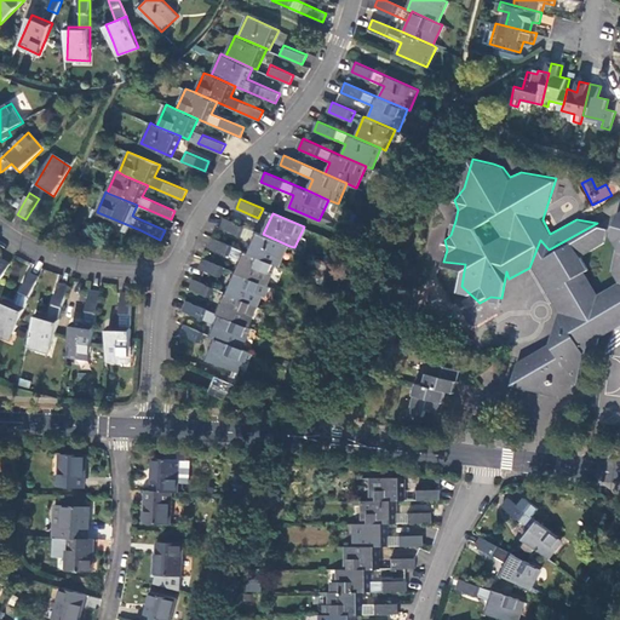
[(600,225),(593,229),(564,245),(549,253),(541,244),(533,265),(546,288),(558,314),(552,340),(520,360),(514,382),(558,394),(578,382),(585,350),(600,342),(602,332),(619,321),(619,213),(619,214),(613,235),(619,246),(619,254),(616,270),(619,276),(619,285),(598,298),(583,271),(589,269),(581,256),(604,242),(608,229),(600,225)]
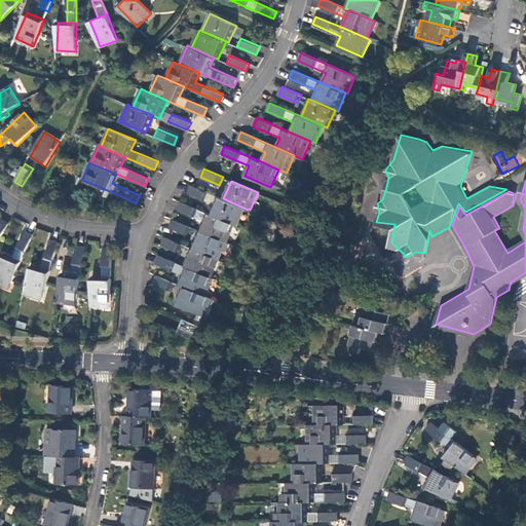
[(234,225),(237,226),(246,209),(223,198),(191,185),(187,193),(215,205),(211,215),(234,225)]
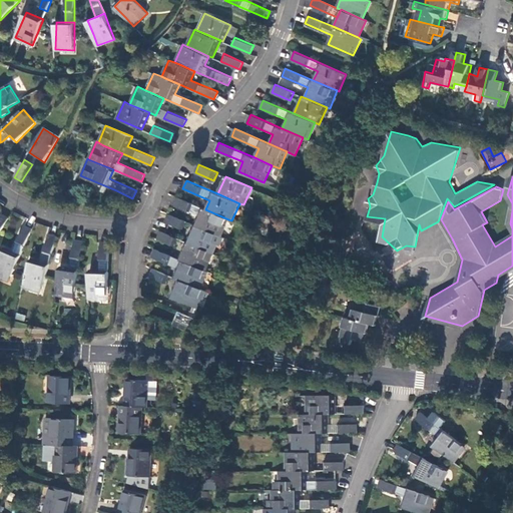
[(220,235),(228,219),(205,209),(176,196),(172,204),(199,216),(196,225),(220,235)]
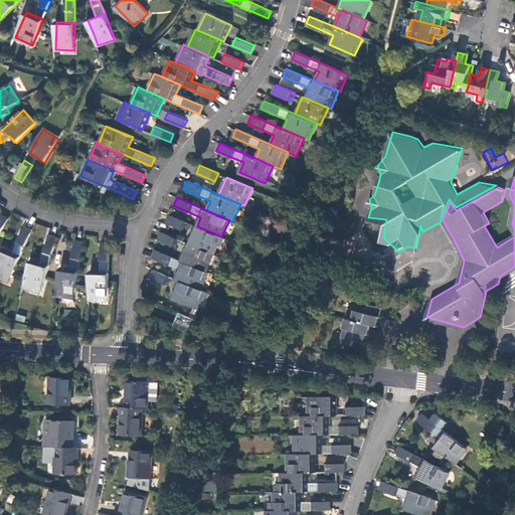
[(0,232),(9,218),(2,213),(0,215),(0,232)]
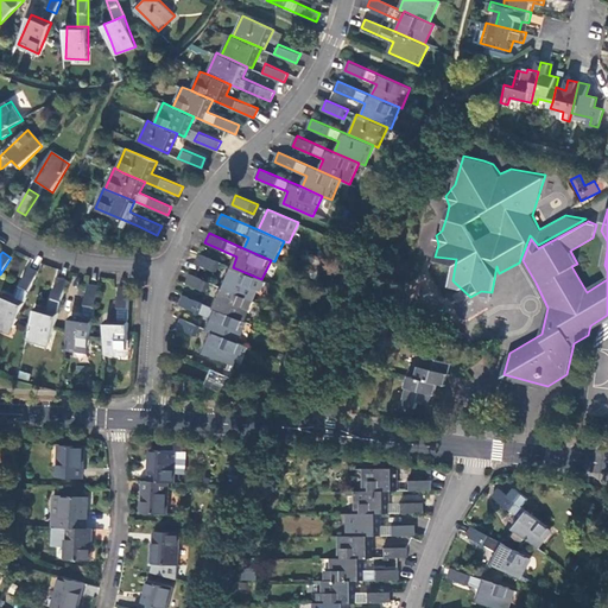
[(222,263),(198,252),(195,261),(217,272),(222,263)]
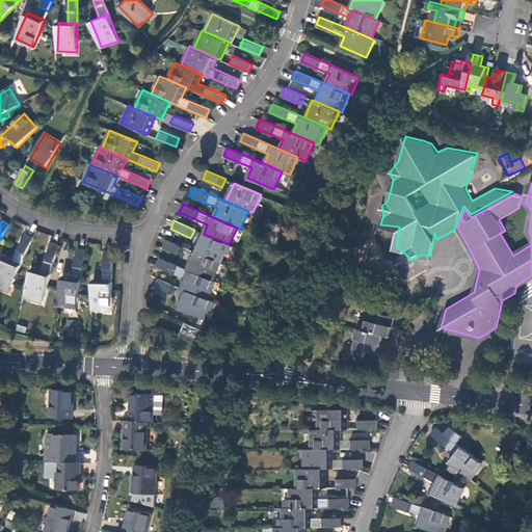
[(3,257),(0,264),(0,287),(9,292),(15,278),(33,237),(25,233),(12,261),(3,257)]
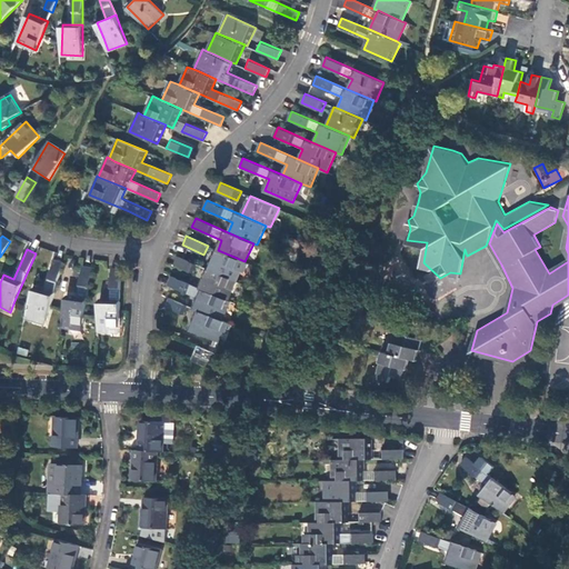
[(208,269),(236,280),(245,261),(218,250),(217,249),(208,269)]
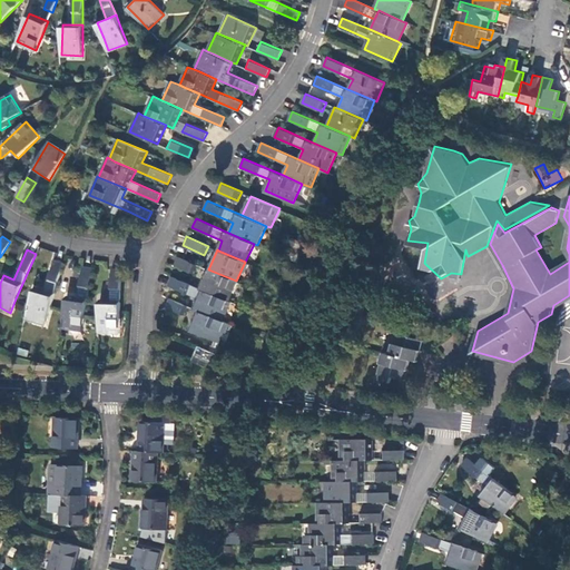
[(199,265),(178,256),(175,265),(195,274),(199,265)]
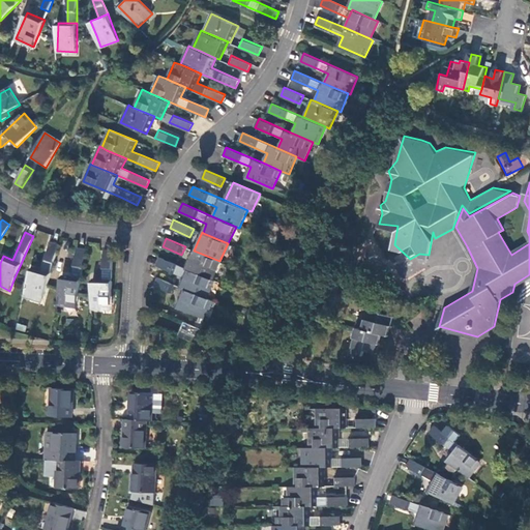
[(54,264),(60,244),(52,241),(46,262),(54,264)]
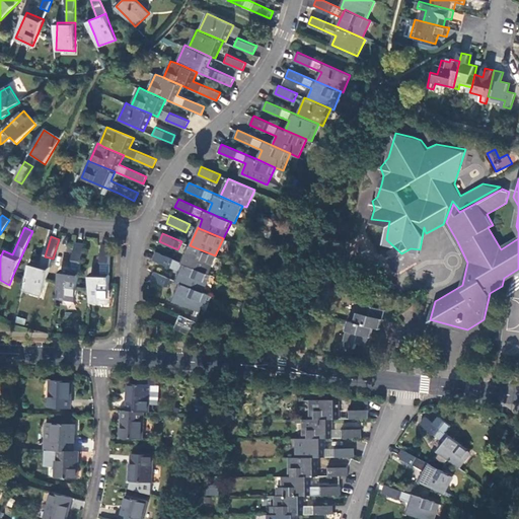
[(62,270),(58,298),(75,301),(85,244),(77,242),(71,271),(62,270)]
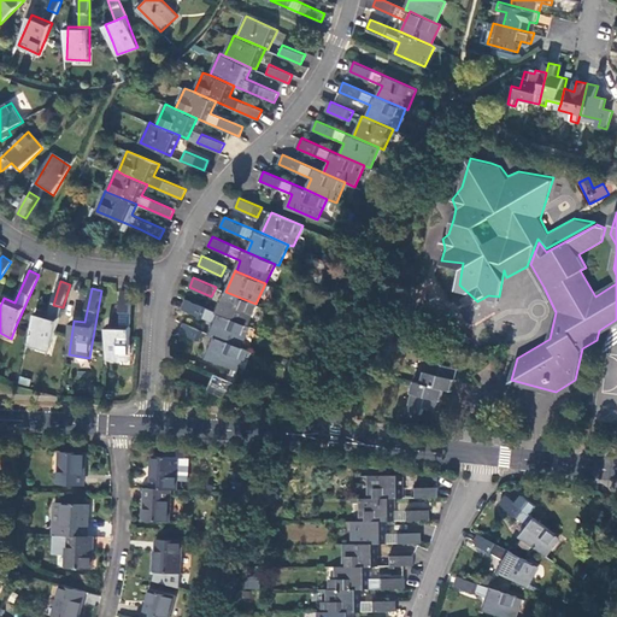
[(129,360),(133,292),(122,291),(121,323),(110,322),(107,359),(129,360)]
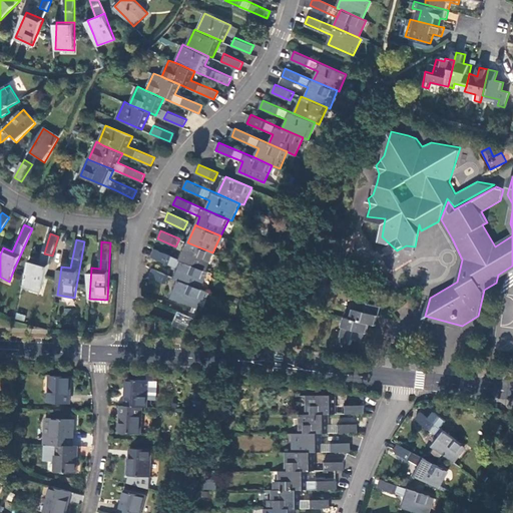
[(212,252),(187,242),(179,260),(205,271),(212,252)]
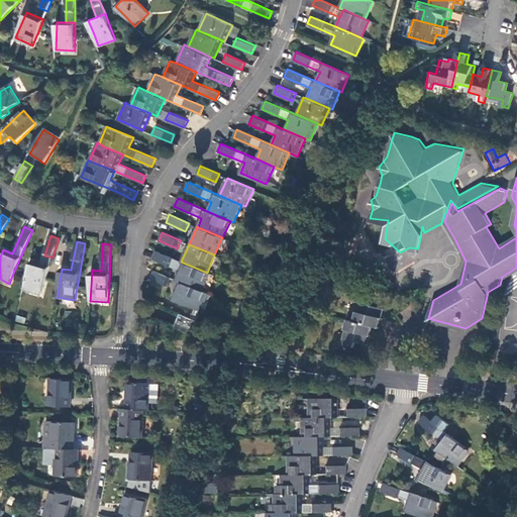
[(153,259),(181,271),(177,281),(182,283),(203,292),(210,274),(207,273),(181,262),(158,251),(153,259)]
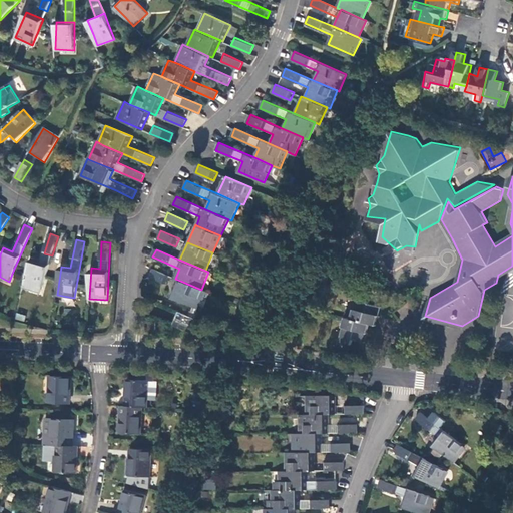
[(31,259),(23,286),(41,293),(50,265),(31,259)]
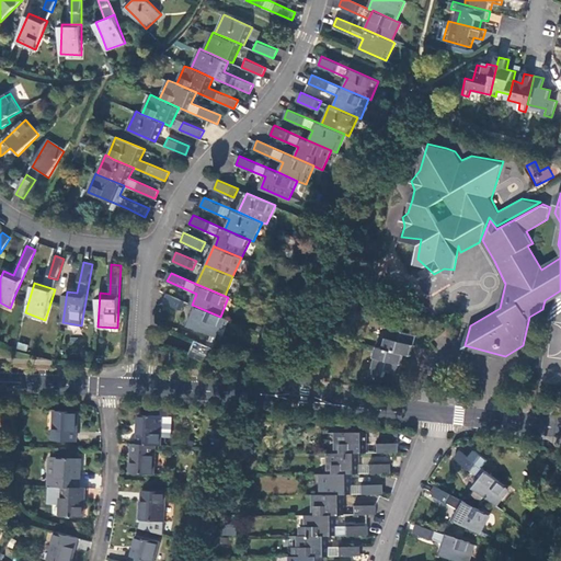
[(189,302),(168,294),(164,302),(184,311),(189,302)]
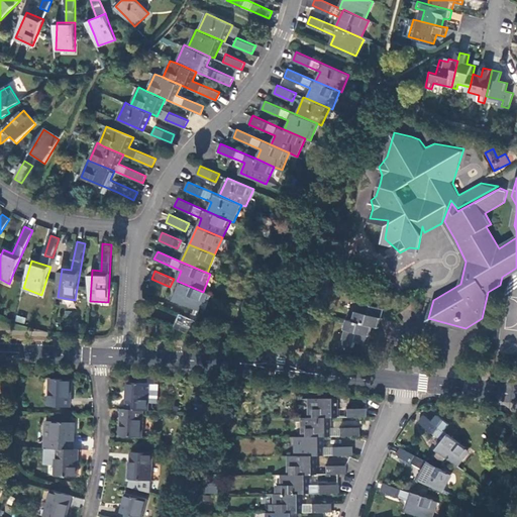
[(200,311),(208,294),(203,292),(182,283),(174,300),(200,311)]
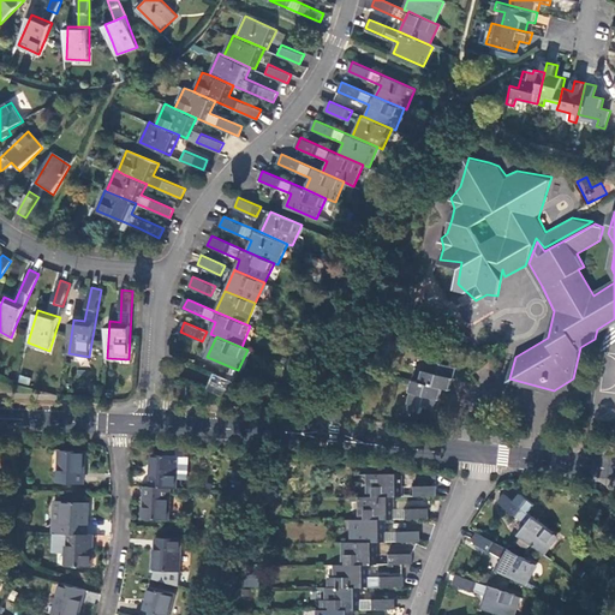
[(407,407),(422,412),(423,407),(437,410),(442,388),(451,389),(457,368),(442,364),(443,357),(429,353),(422,382),(415,381),(407,407)]
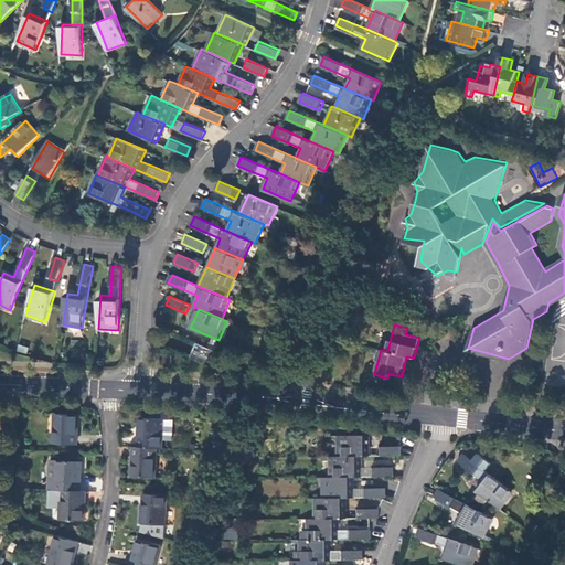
[(211,365),(216,352),(198,344),(192,356),(211,365)]
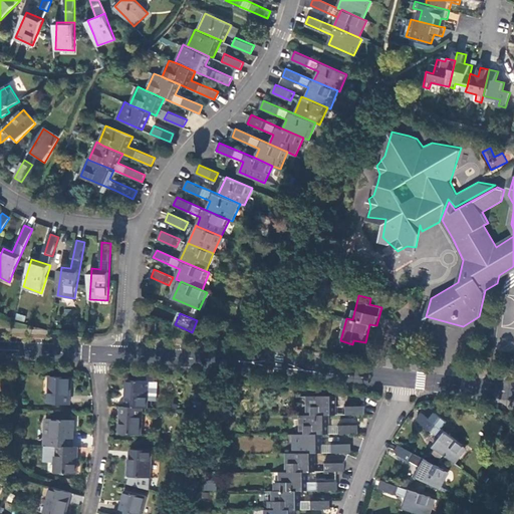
[(156,373),(139,372),(139,380),(129,379),(127,407),(143,408),(148,408),(148,399),(149,381),(156,381),(156,373)]
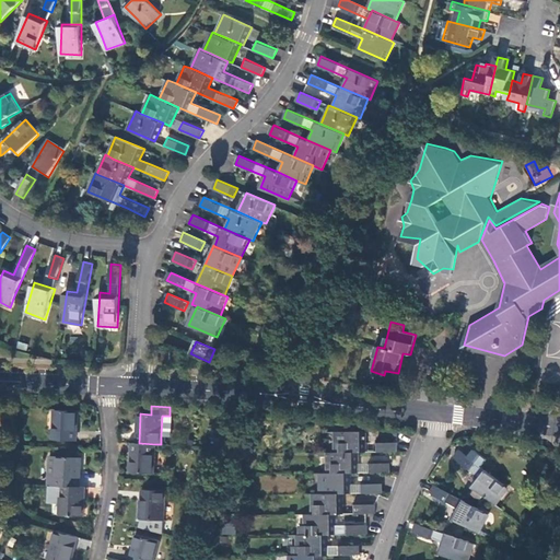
[(55,440),(77,441),(78,411),(56,410),(55,440)]
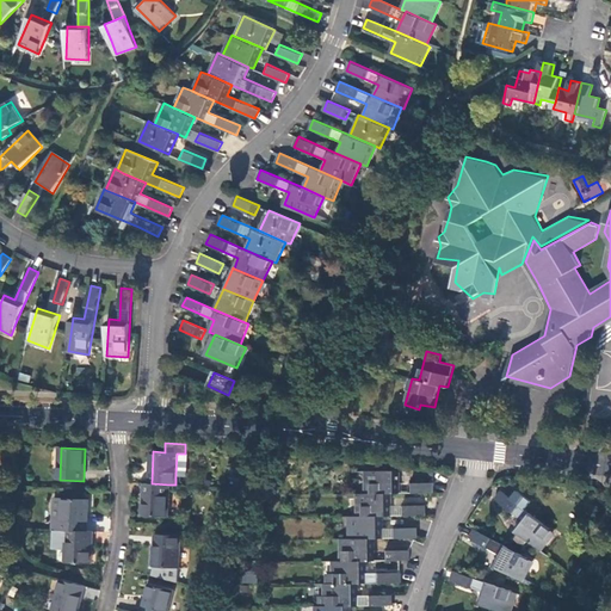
[(187,454),(185,454),(177,454),(176,474),(186,475),(187,454)]
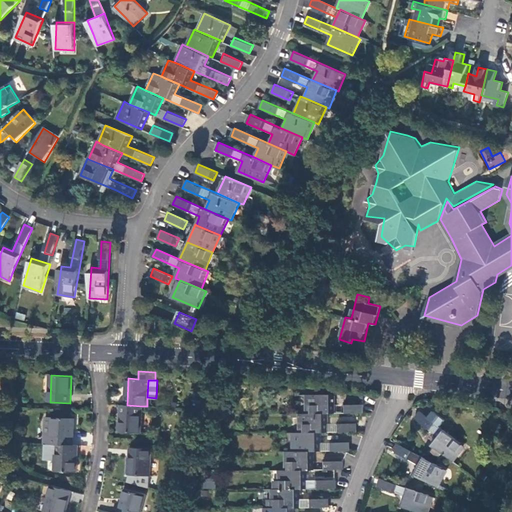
[(328,413),(335,413),(335,394),(307,395),(307,414),(313,414),(328,413)]
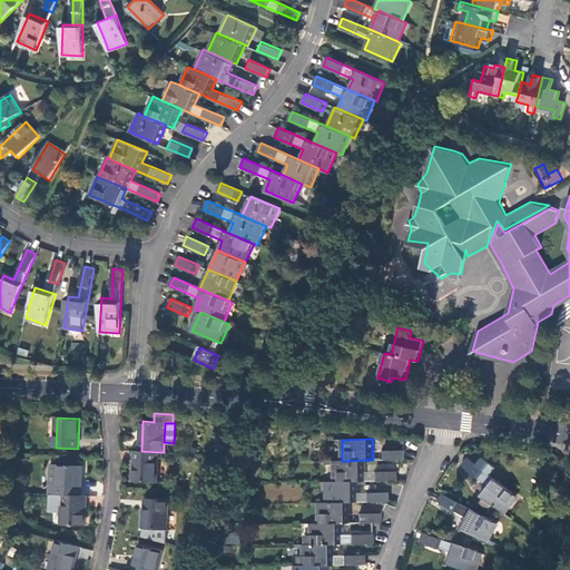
[(382,460),(404,460),(404,450),(382,450),(382,460)]
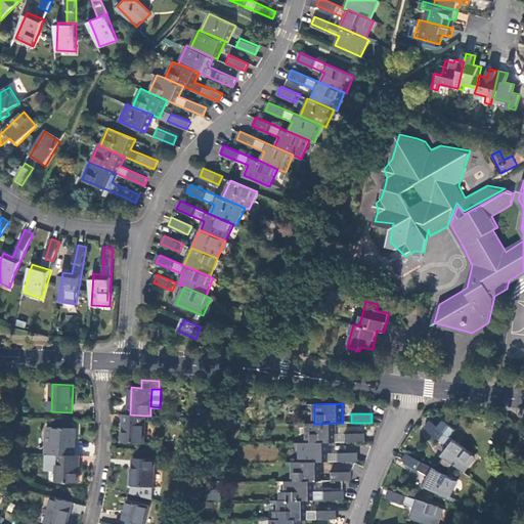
[(145,416),(130,415),(125,415),(124,442),(144,443),(145,416)]
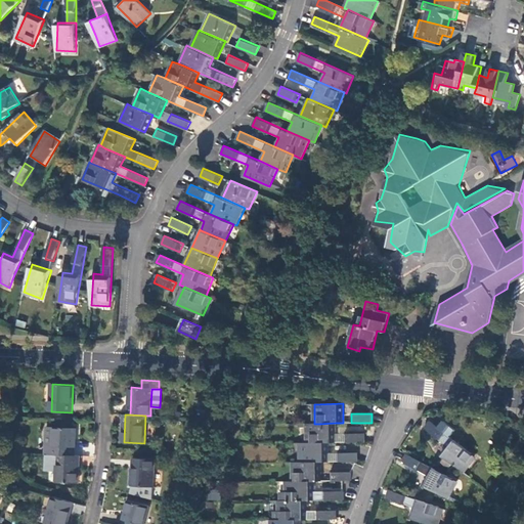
[(453,464),(466,473),(477,457),(430,421),(425,428),(448,446),(442,454),(446,457),(442,464),(449,469),(453,464)]
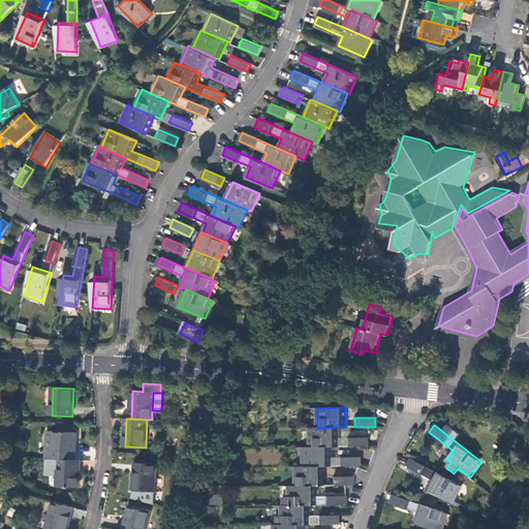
[(317,428),(299,428),(299,431),(310,431),(310,446),(315,446),(332,446),(339,446),(339,438),(339,427),(323,428),(317,428)]
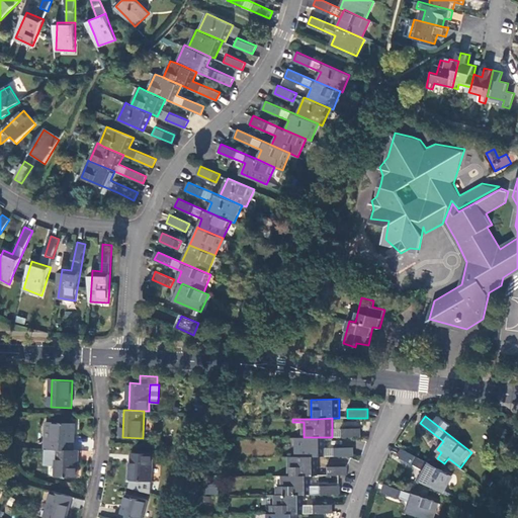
[(45,422),(44,449),(58,449),(73,450),(74,423),(45,422)]
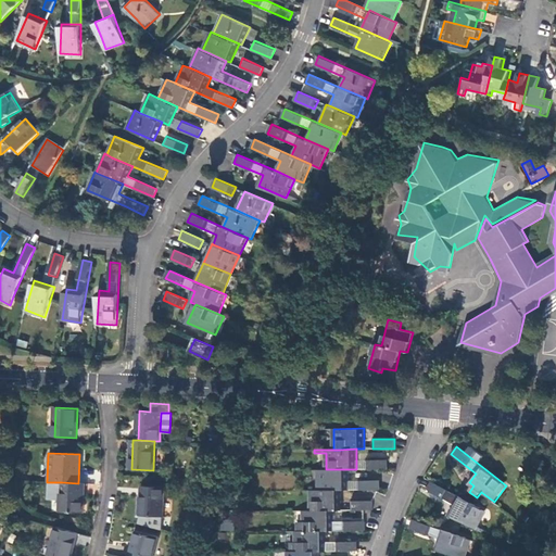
[(365,459),(356,460),(356,469),(366,469),(365,459)]
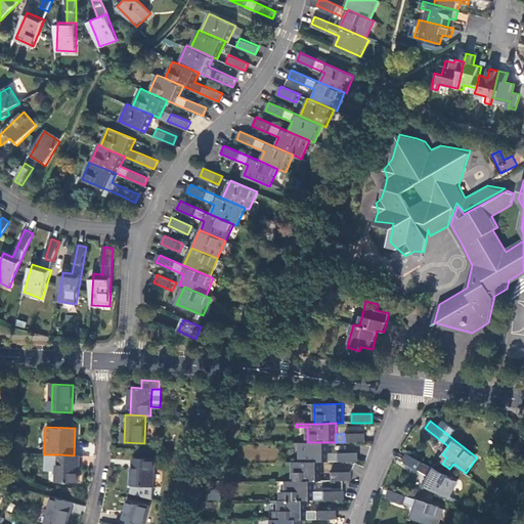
[(345,442),(365,442),(365,433),(344,433),(345,442)]
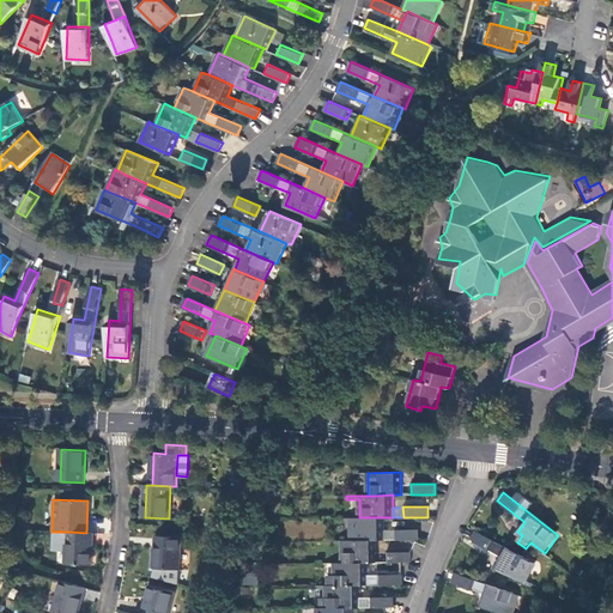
[(359,517),(352,517),(352,540),(357,540),(376,540),(384,540),(384,530),(384,517),(365,517),(359,517)]
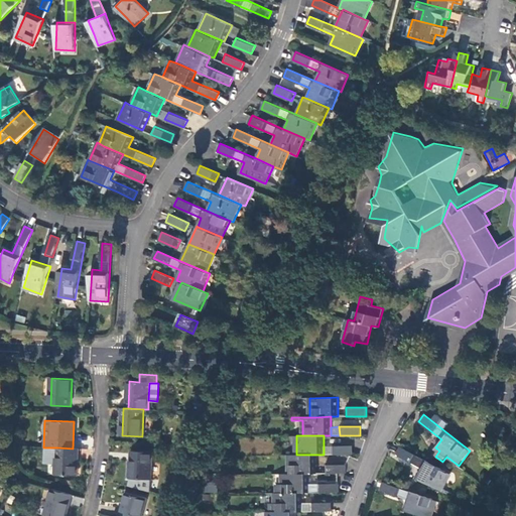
[(333,455),(353,454),(353,444),(333,445),(333,455)]
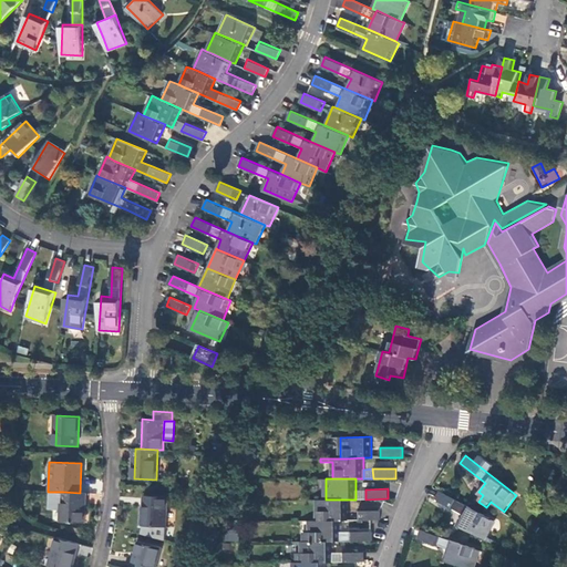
[(366,490),(356,491),(356,500),(366,500),(366,490)]
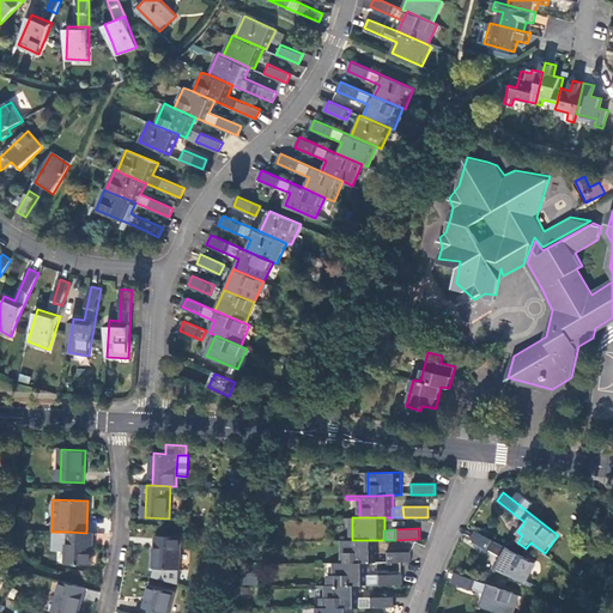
[(92,564),(93,533),(86,533),(68,532),(68,564),(92,564)]
